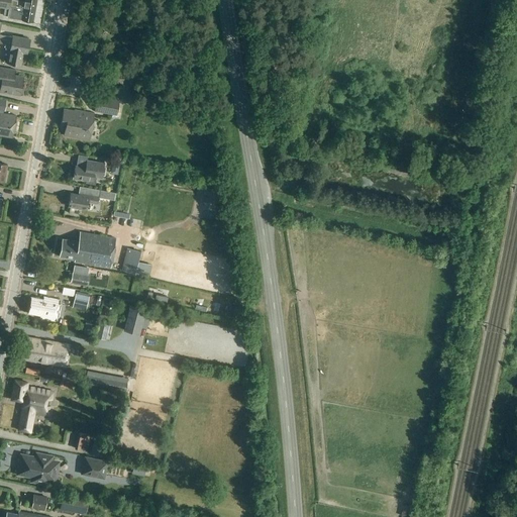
[(7,17),(14,19),(33,22),(36,0),(0,0),(0,6),(9,8),(7,17)]
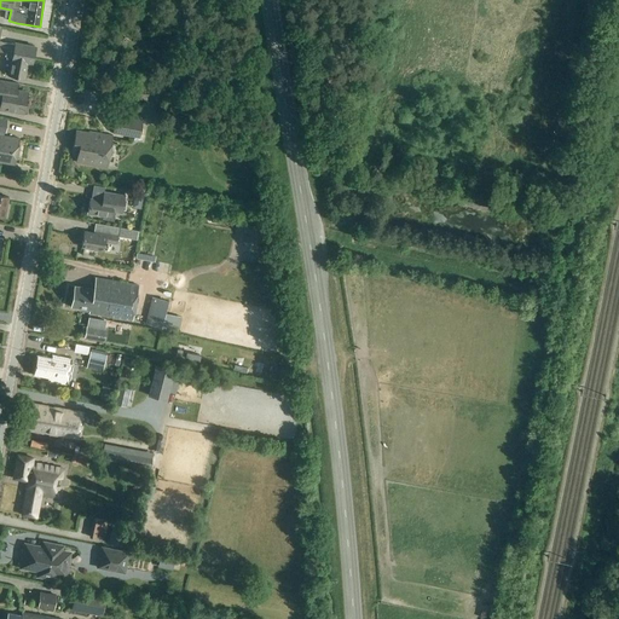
[(16,45),(0,41),(0,27),(0,25),(0,51),(7,53),(6,59),(11,61),(9,76),(25,79),(28,64),(33,65),(36,47),(16,42),(16,45)]
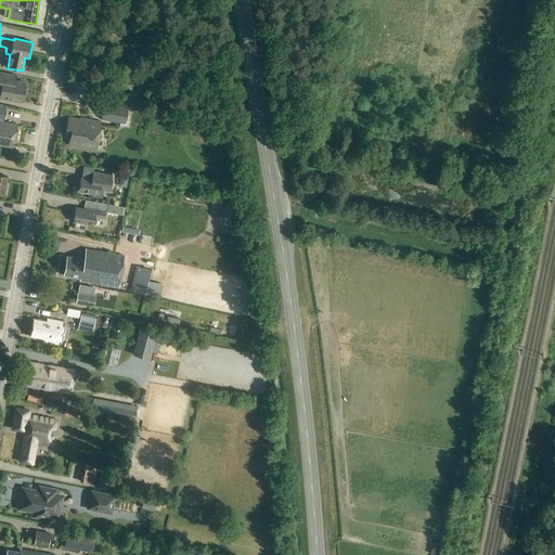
[(0,98),(22,102),(25,82),(15,81),(16,75),(0,72),(0,89),(1,90),(0,95),(0,98)]
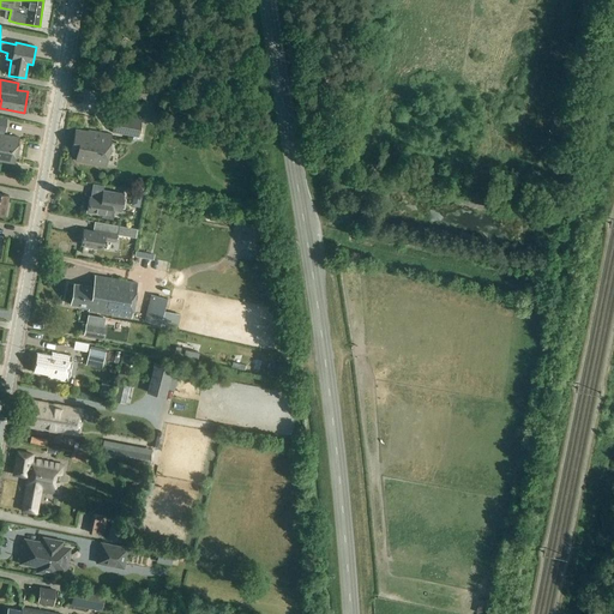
[(139,137),(143,118),(115,113),(112,132),(139,137)]
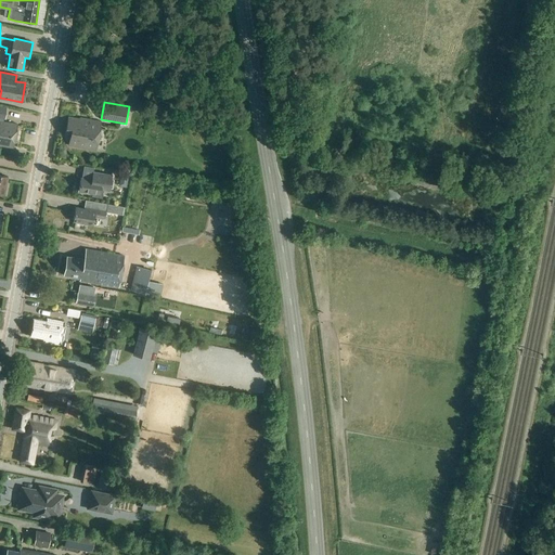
[(80,119),(68,117),(65,137),(71,137),(68,146),(97,151),(101,121),(80,118),(80,119)]
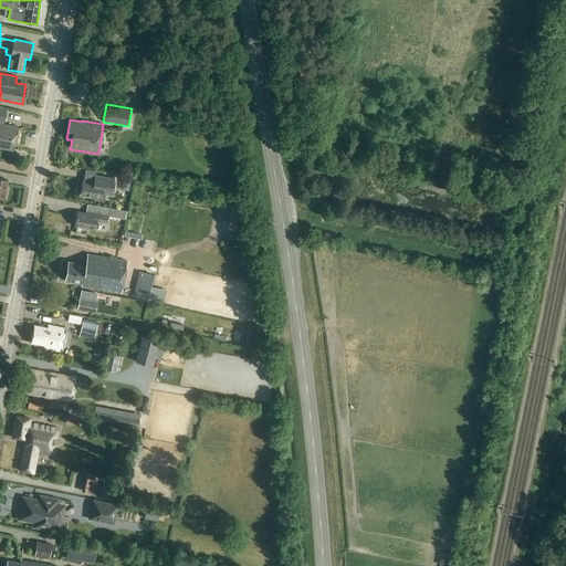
[(0,148),(13,152),(18,127),(0,123),(0,148)]
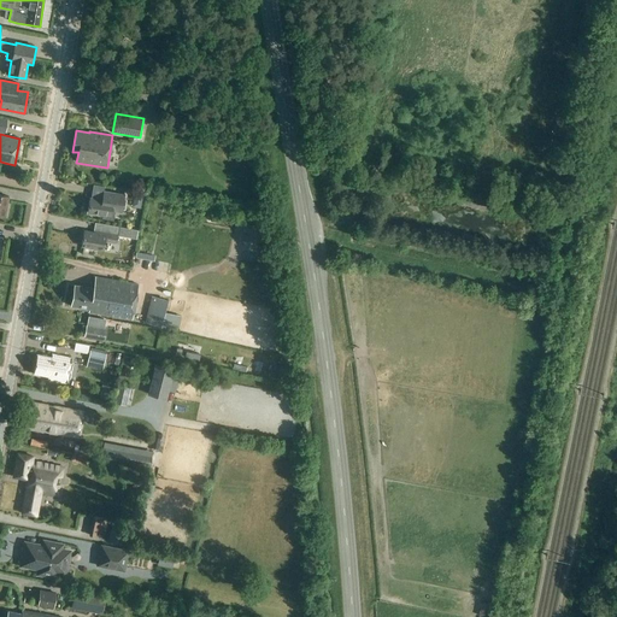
[(122,212),(125,195),(104,192),(103,199),(90,197),(88,213),(111,217),(112,211),(122,212)]
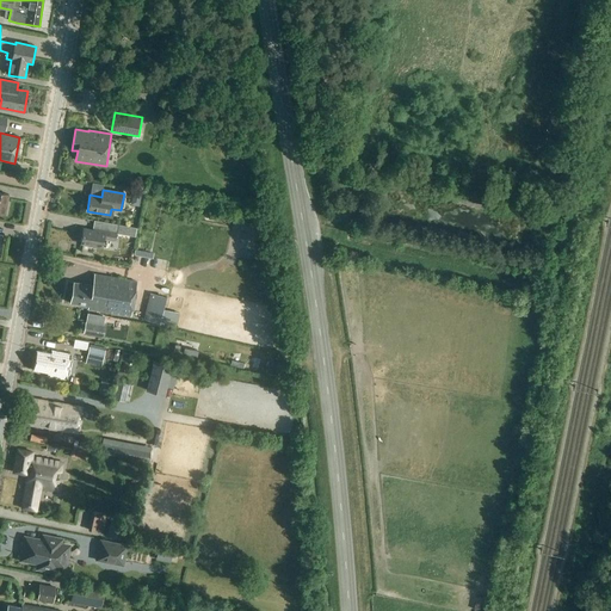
[(140,205),(142,193),(134,191),(131,204),(140,205)]
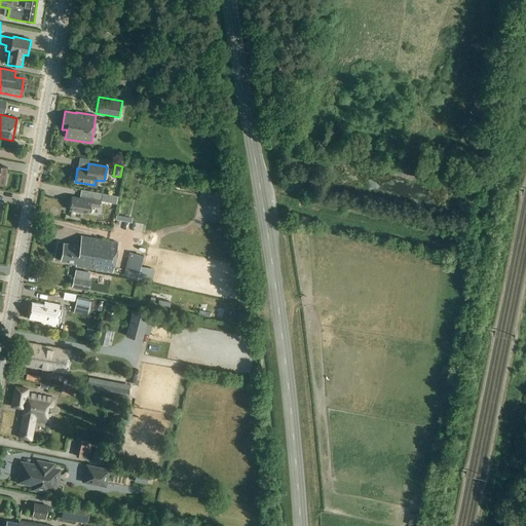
[(105,195),(104,202),(114,203),(115,196),(105,195)]
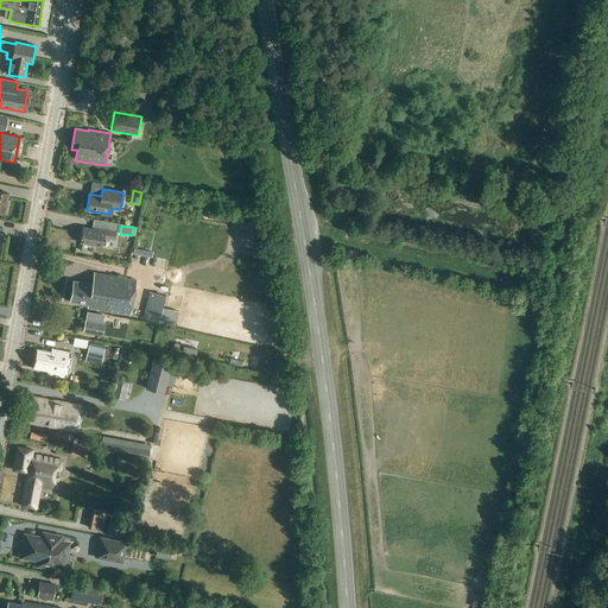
[(96,229),(83,227),(81,244),(102,247),(103,238),(115,240),(116,232),(111,230),(100,229),(96,228),(96,229)]
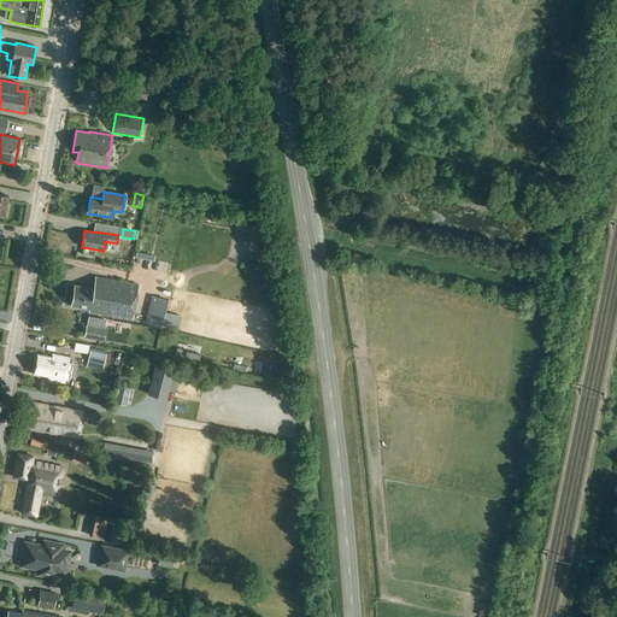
[(177,263),(178,245),(160,244),(159,253),(166,253),(166,262),(177,263)]
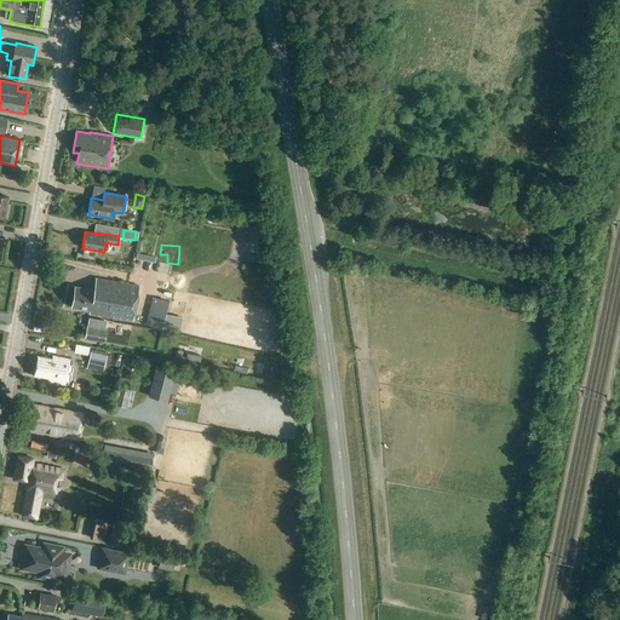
[(112,293),(113,281),(97,279),(95,290),(75,287),(72,308),(86,310),(85,313),(91,314),(108,317),(113,293),(112,293)]
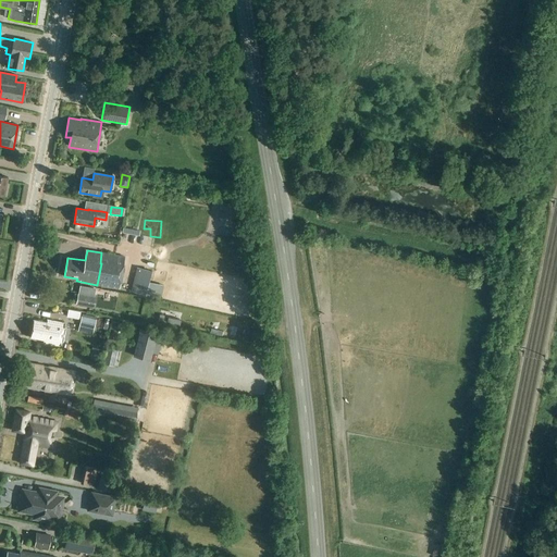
[(101,263),(97,285),(120,288),(125,257),(101,252),(100,263),(101,263)]
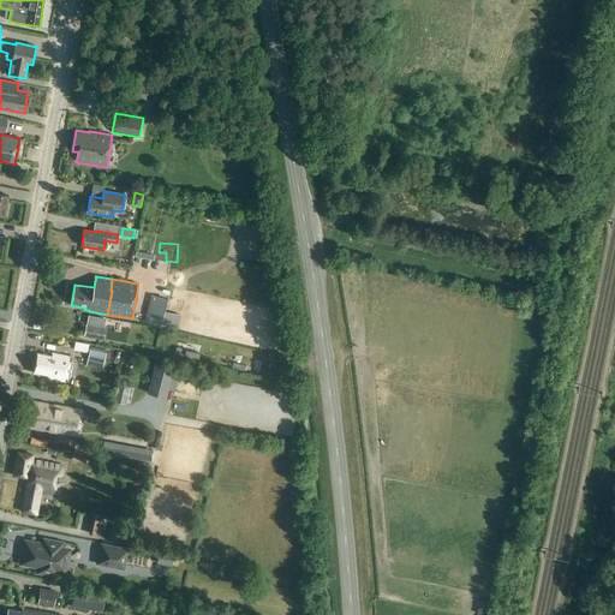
[(94,317),(91,316),(88,316),(84,336),(102,339),(105,326),(94,323),(94,317)]
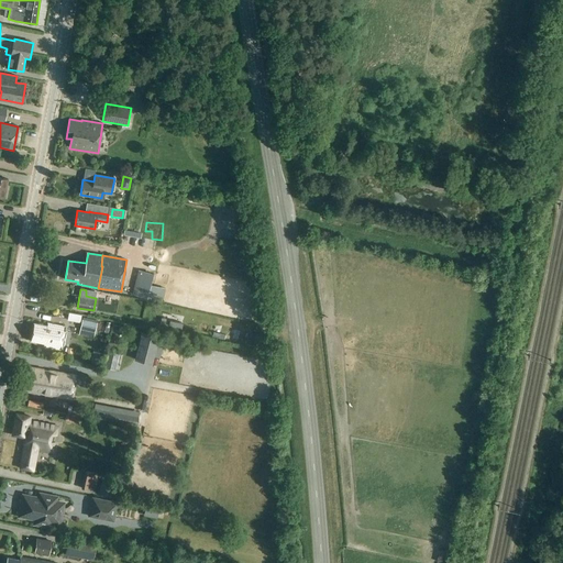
[(162,317),(159,324),(173,328),(175,319),(162,317)]
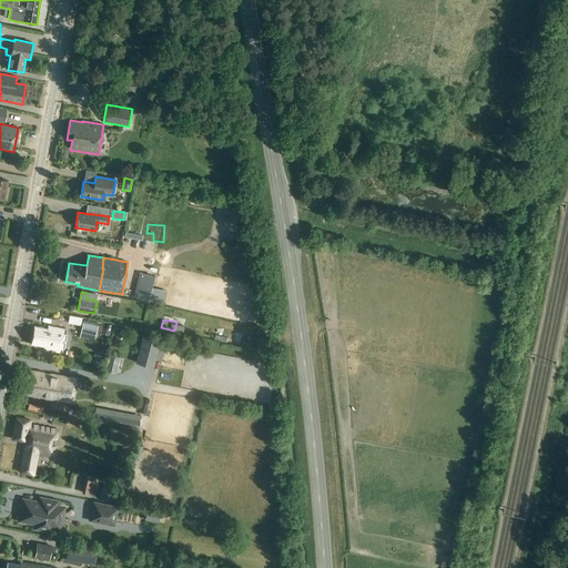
[(97,336),(99,326),(83,323),(81,333),(97,336)]
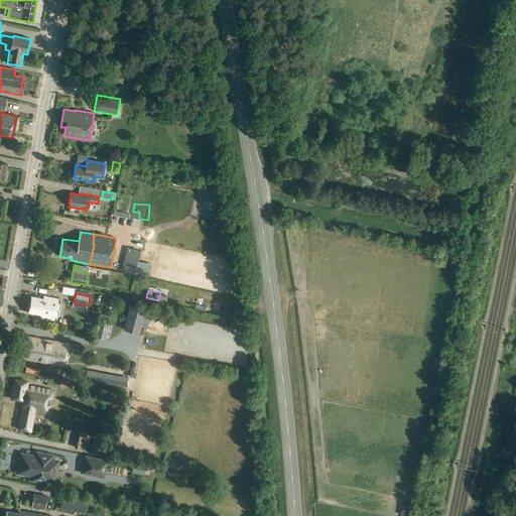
[(59,299),(43,296),(43,298),(31,296),(28,312),(39,315),(39,317),(55,320),(59,299)]
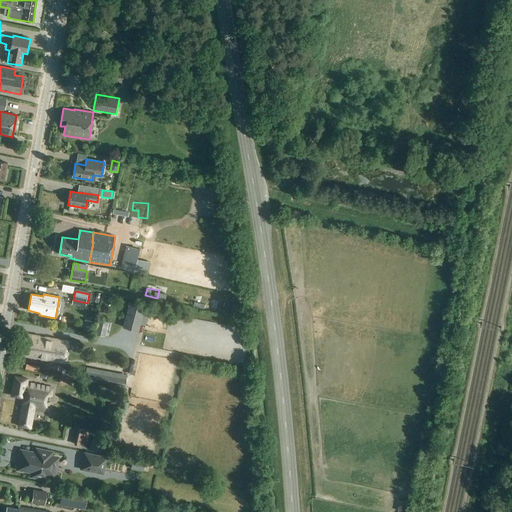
[(139,331),(145,307),(128,303),(122,327),(139,331)]
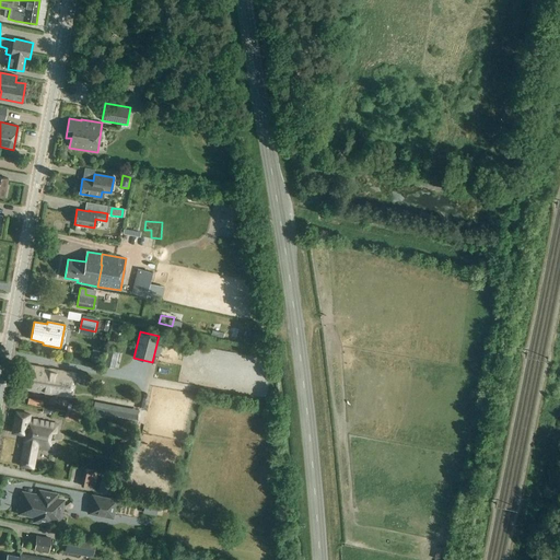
[(112,368),(116,351),(107,349),(104,365),(112,368)]
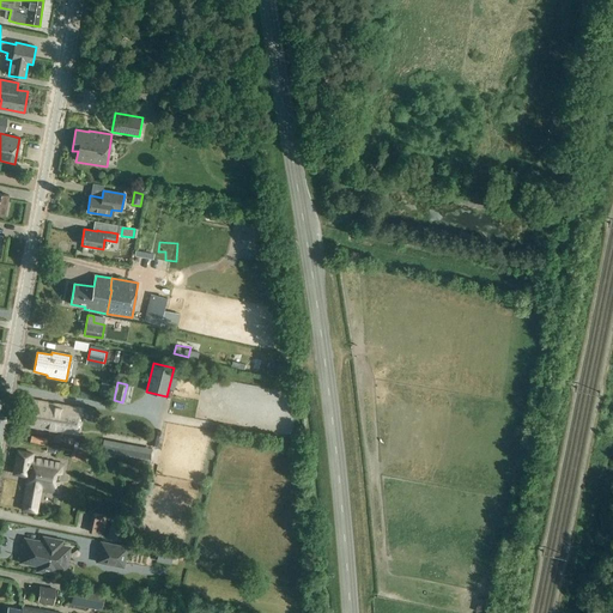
[(32,400),(28,426),(77,435),(82,408),(32,400)]
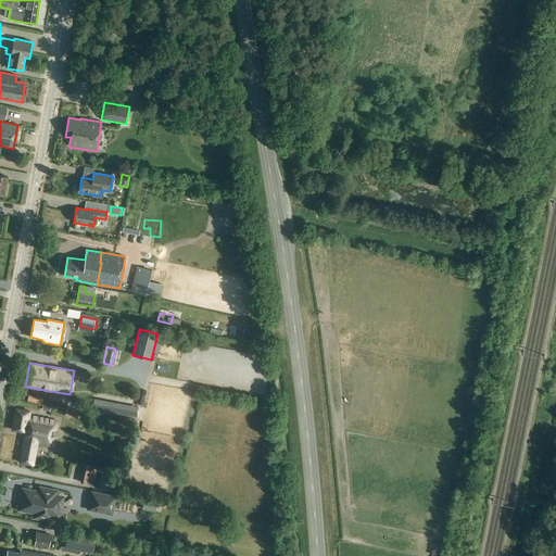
[(75,408),(89,411),(90,401),(76,399),(75,408)]
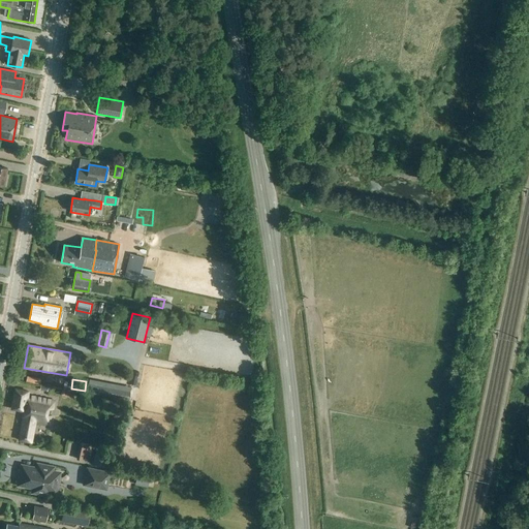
[(128,401),(131,387),(90,379),(87,393),(128,401)]
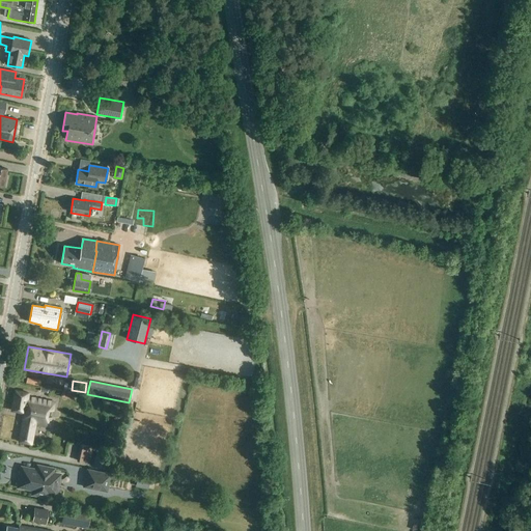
[(54,411),(55,402),(28,397),(28,393),(16,391),(11,411),(24,414),(19,441),(31,444),(35,424),(50,427),(52,417),(50,417),(51,410),(54,411)]
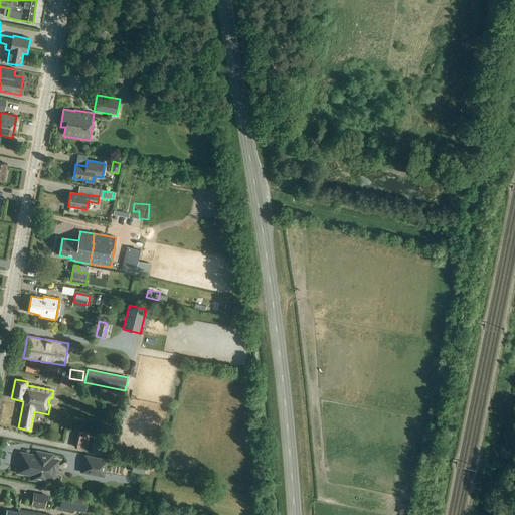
[(88,451),(91,436),(78,433),(75,449),(88,451)]
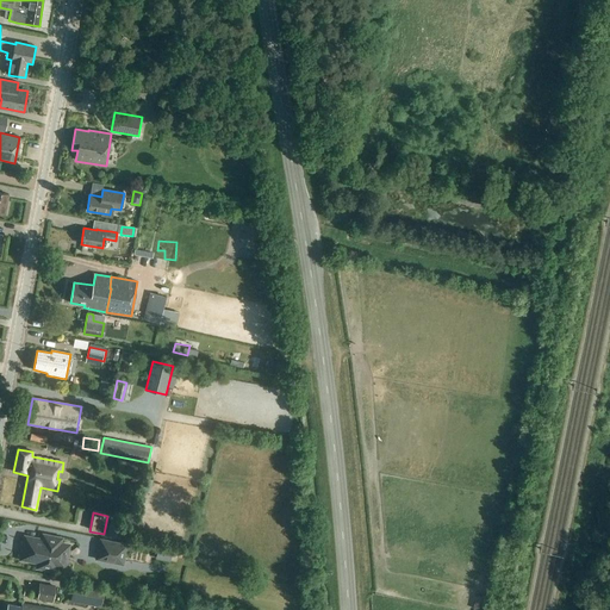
[(122,539),(126,522),(112,518),(109,535),(122,539)]
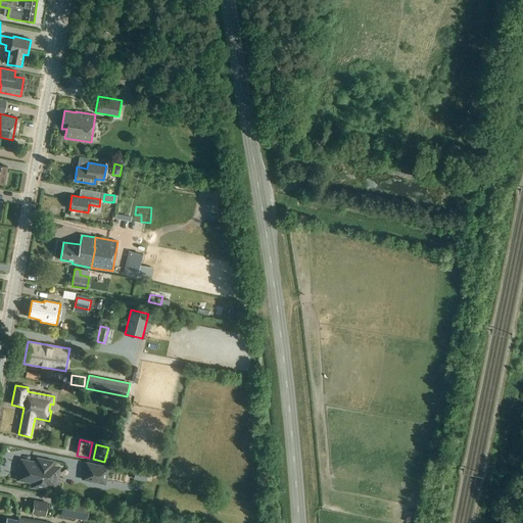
[(54,467),(51,462),(41,460),(39,462),(38,464),(28,462),(27,463),(24,478),(25,479),(25,480),(35,482),(34,484),(38,485),(39,487),(44,488),(46,486),(48,487),(51,485),(51,481),(54,480),(55,472),(54,470),(54,467)]
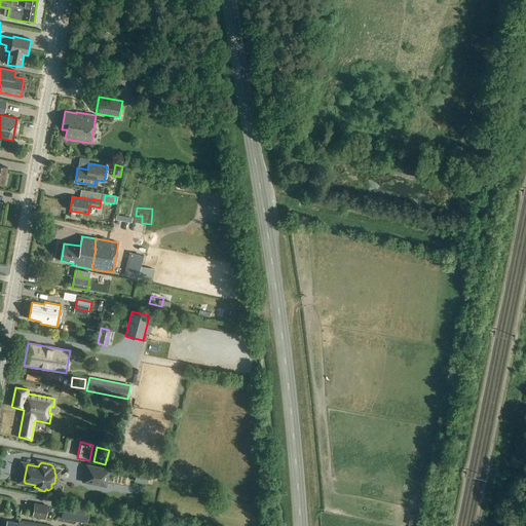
[(107,488),(111,470),(86,464),(83,484),(107,488)]
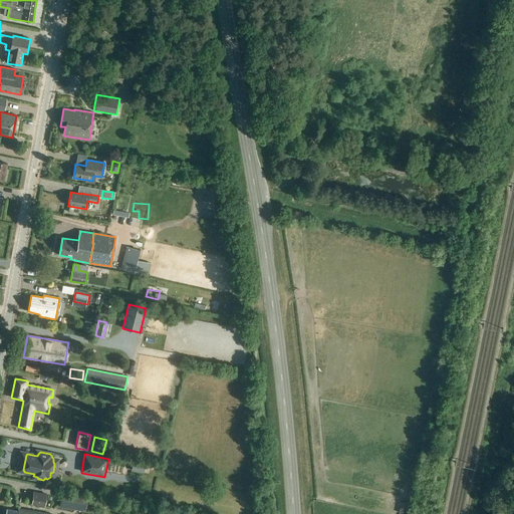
[(144,475),(146,465),(133,462),(131,472),(144,475)]
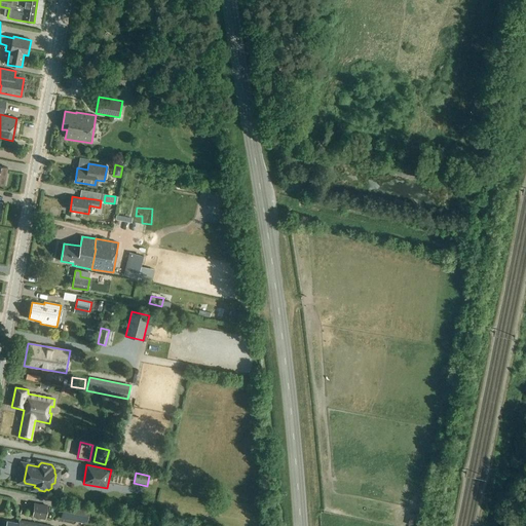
[(88,524),(91,508),(64,502),(61,519),(88,524)]
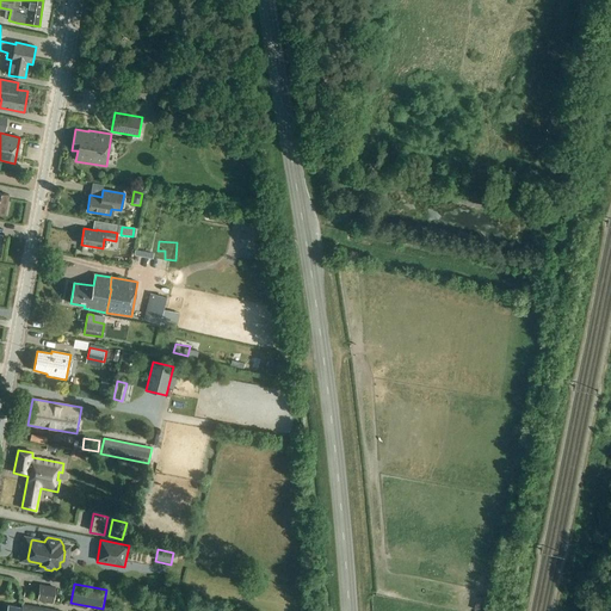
[(53,606),(56,587),(41,585),(38,602),(48,603),(48,605),(53,606)]
